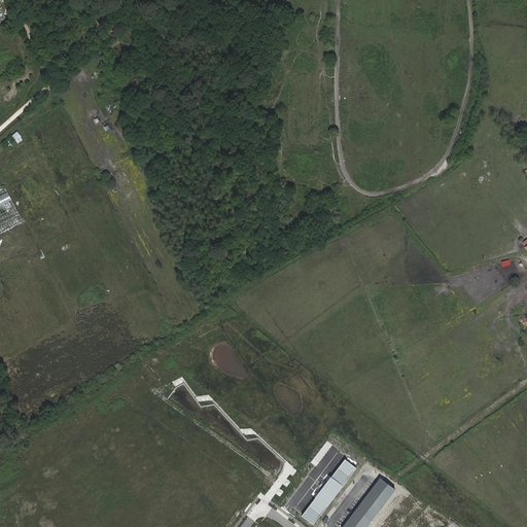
[(16,131),(11,135),(16,143),(22,139),(16,131)]
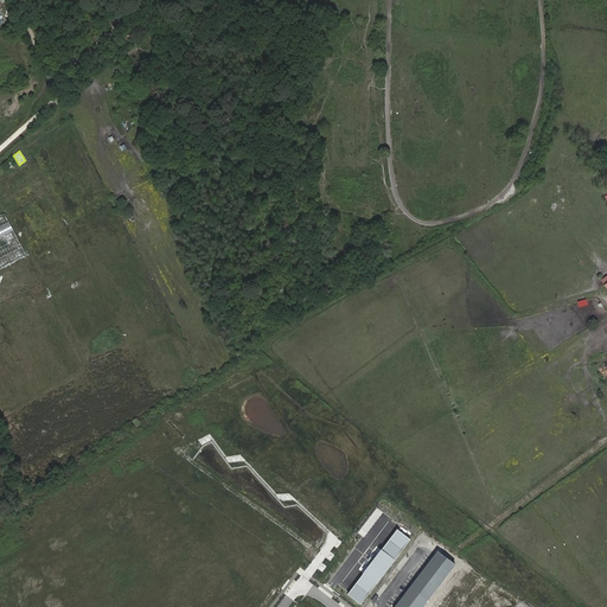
[(37,202),(24,205),(30,227),(43,223),(37,202)]
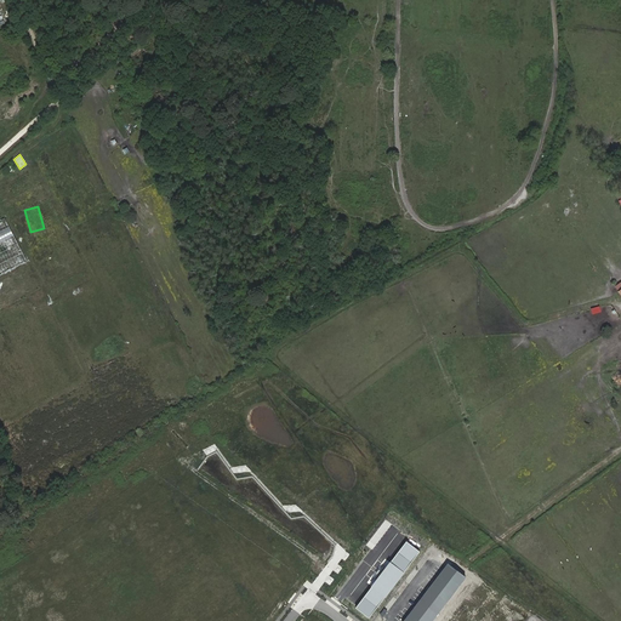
[(6,218),(0,221),(0,275),(27,265),(6,218)]
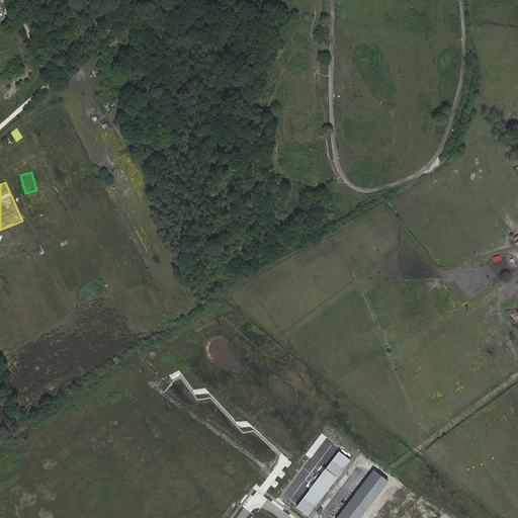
[(351,460),(339,451),(296,507),(308,516),(351,460)]
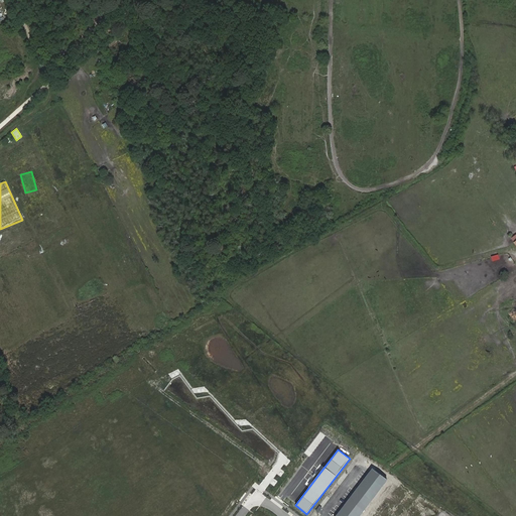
[(358,515),(386,480),(372,469),(335,515),(358,515)]
